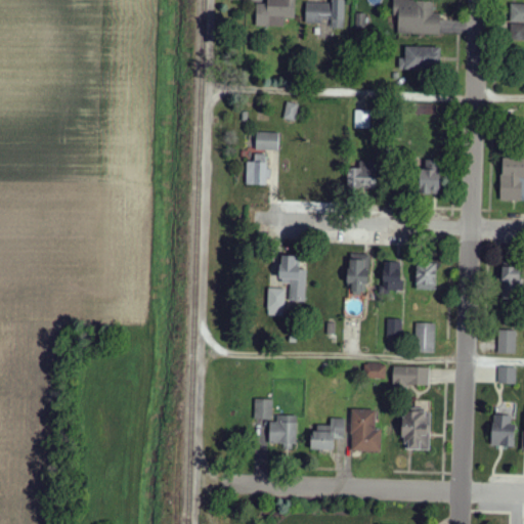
[(284,28),(285,18),(295,18),(295,0),(267,0),(267,4),(257,4),(256,27),(284,28)]
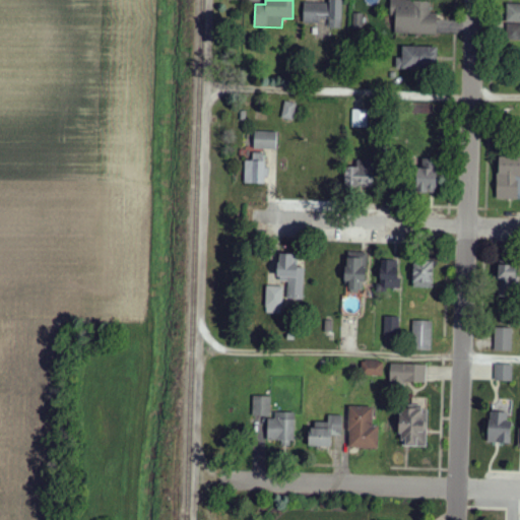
[(436,35),(437,14),(430,14),(430,1),(390,0),(390,16),(395,16),(395,34),(436,35)]
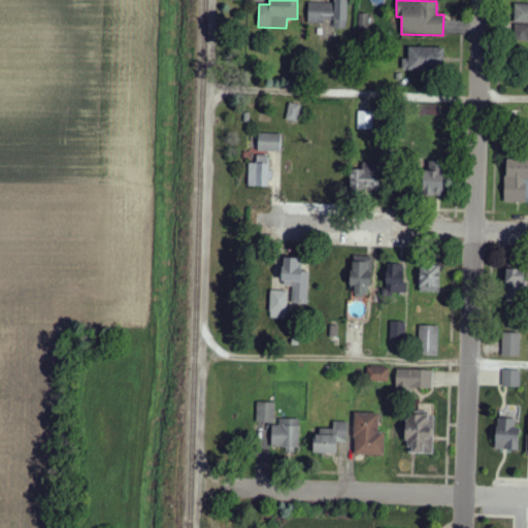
[(308,23),(333,23),(333,29),(348,29),(347,1),(307,2),(308,23)]
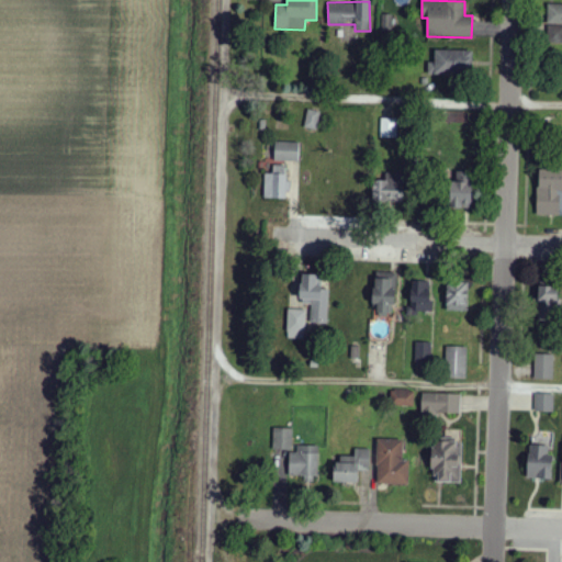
[(561,4),(548,4),(547,44),(561,44),(561,4)]
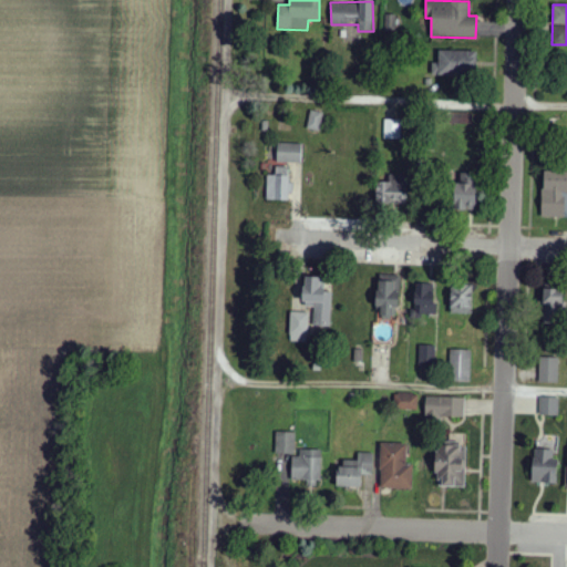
[(476,51),(439,51),(437,63),(432,63),(432,76),(475,76),(476,51)]
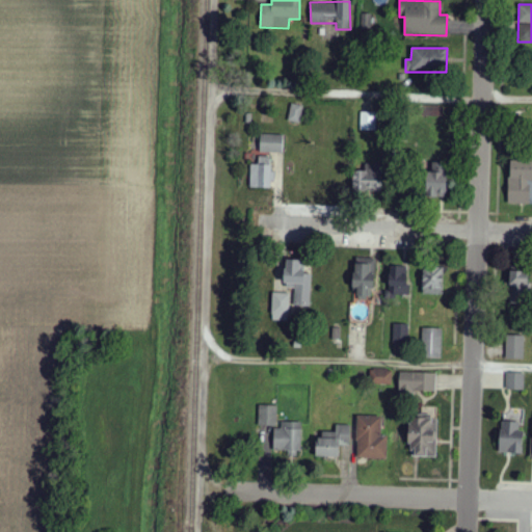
[(288,121),(299,124),(303,106),(292,104),(288,121)]
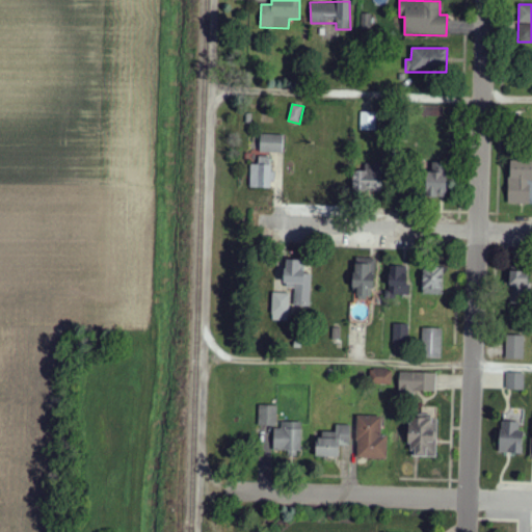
[(376,131),(376,113),(361,113),(361,131),(376,131)]
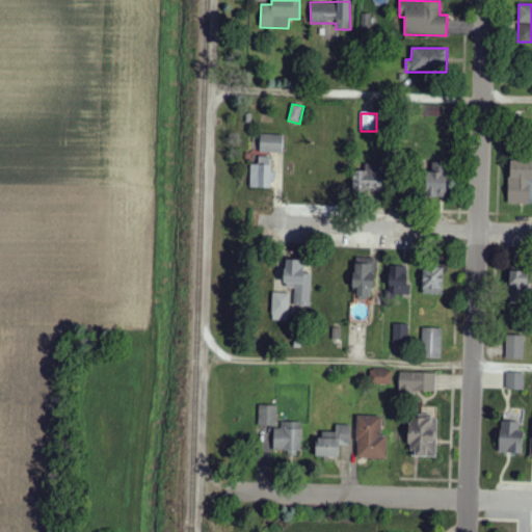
[(260,153),(283,154),(283,135),(261,135),(260,153)]
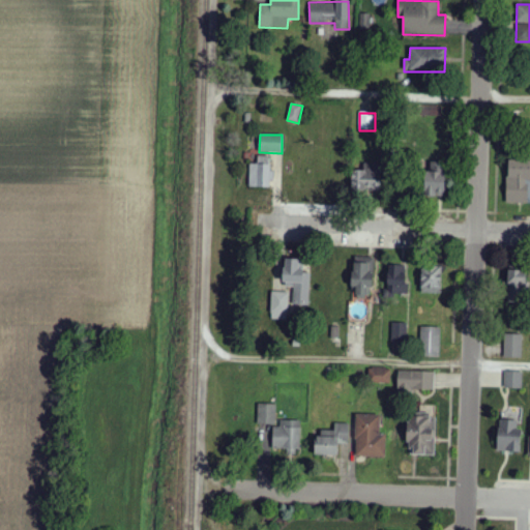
[(249,165),(248,187),(270,188),(271,157),(258,156),(257,165),(249,165)]
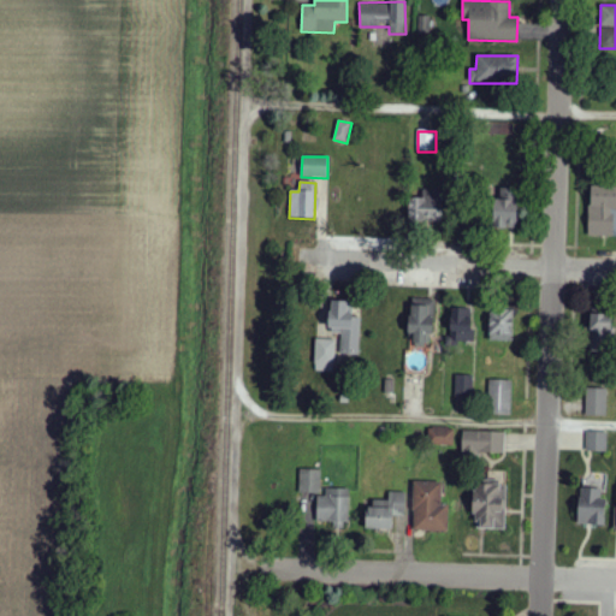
[(588,236),(614,237),(614,213),(615,212),(615,185),(590,185),(588,236)]
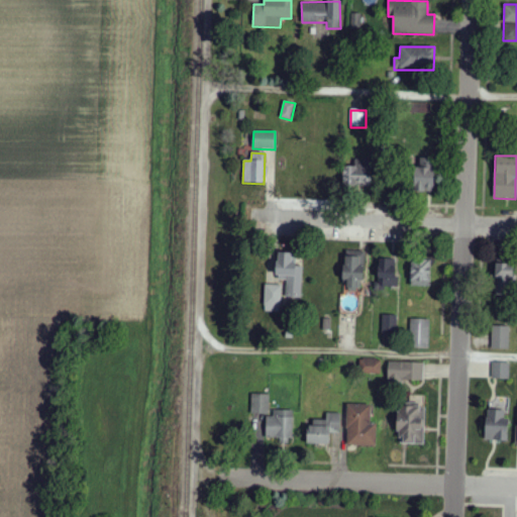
[(343,167),(342,186),(371,187),(371,167),(343,167)]
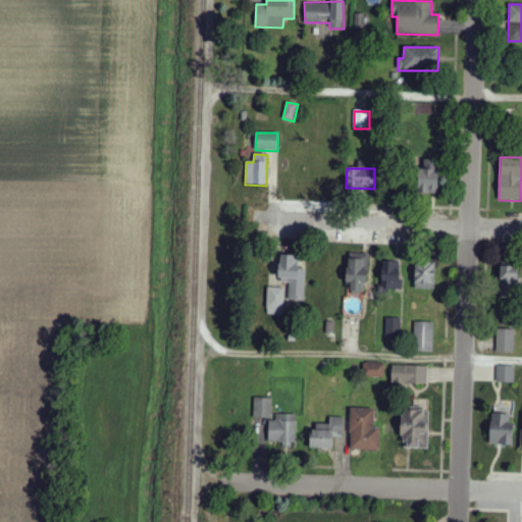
[(437,168),(417,169),(418,194),(437,194),(437,168)]
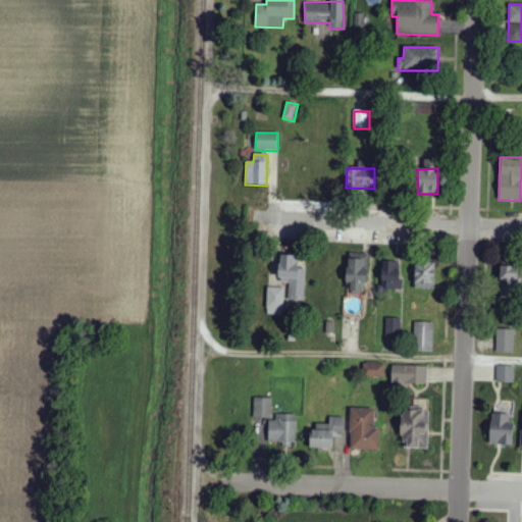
[(367,254),(348,253),(347,283),(351,283),(351,294),(366,294),(367,254)]
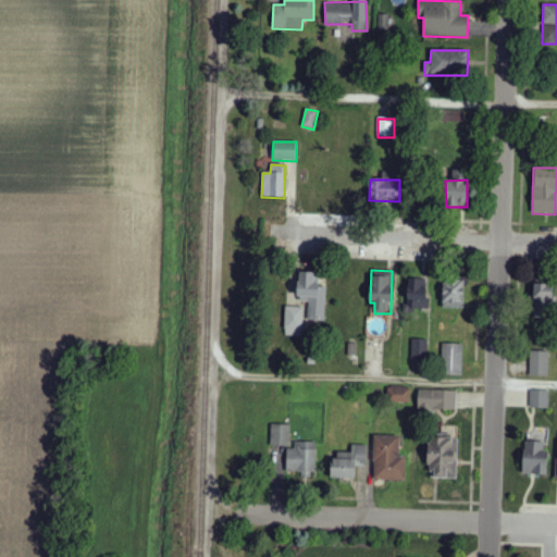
[(308,302),(308,321),(325,321),(326,287),(319,287),(319,273),(298,273),(297,301),(308,302)]
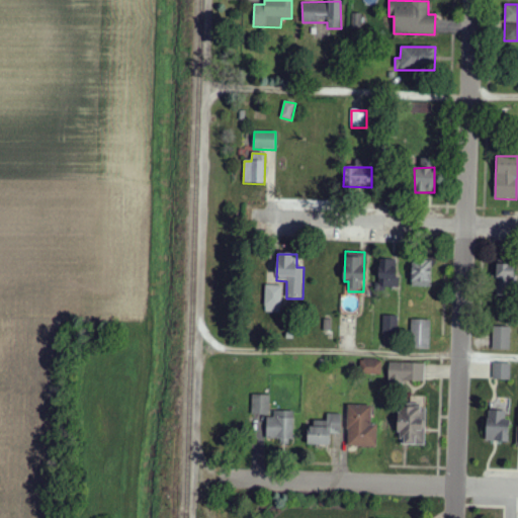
[(397,287),(398,260),(379,260),(378,286),(397,287)]
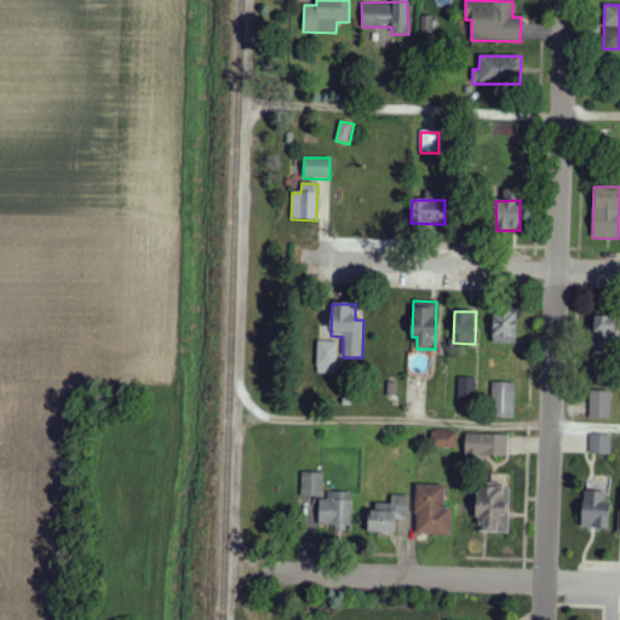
[(517,313),(493,313),(492,344),(516,345),(517,313)]
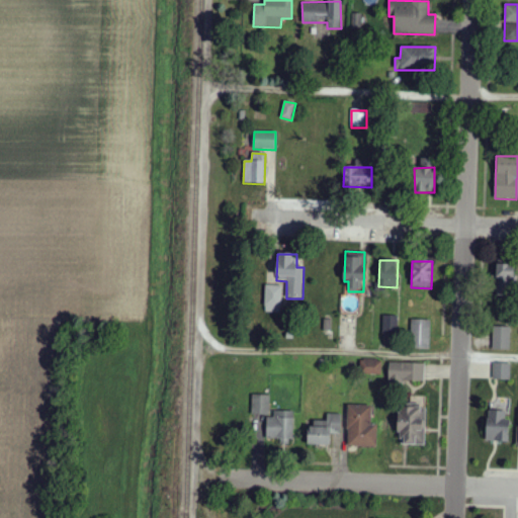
[(516,266),(496,265),(495,293),(515,293),(516,266)]
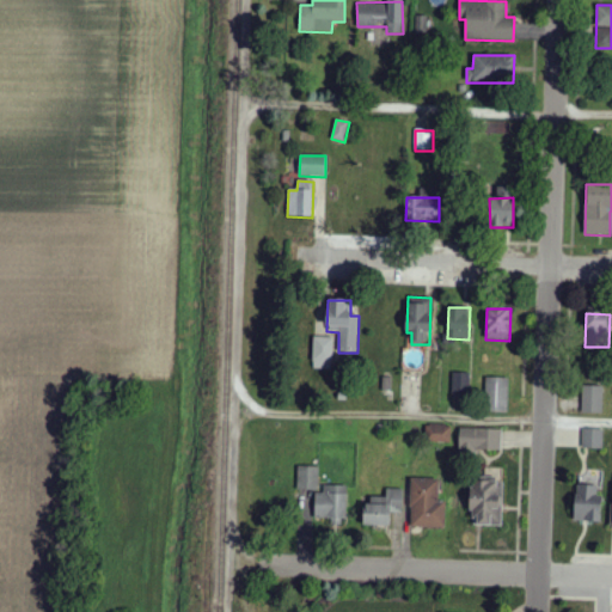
[(332,369),(332,338),(313,337),(312,368),(332,369)]
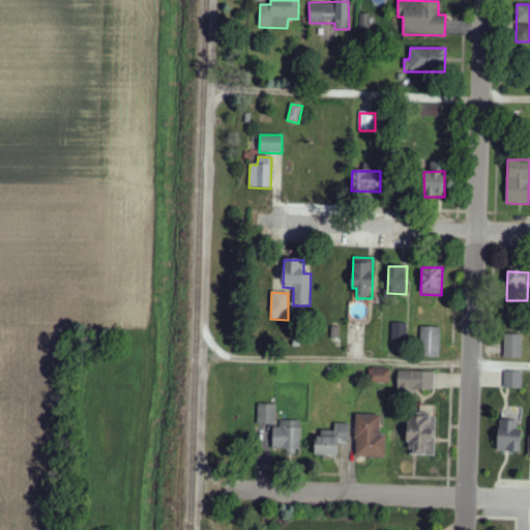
[(407,323),(391,323),(391,345),(407,346),(407,323)]
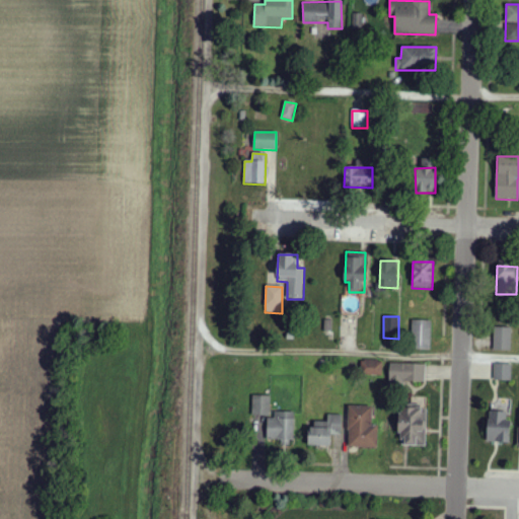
[(412,350),(431,351),(431,321),(412,320),(412,350)]
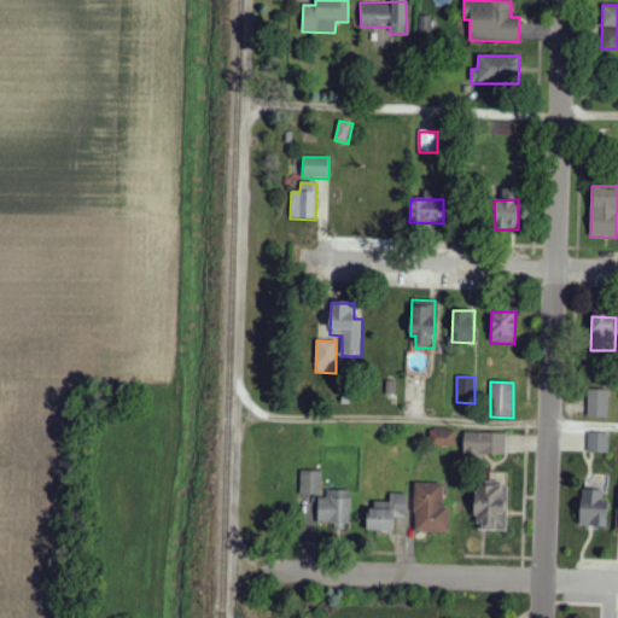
[(608,418),(610,390),(588,390),(588,418),(608,418)]
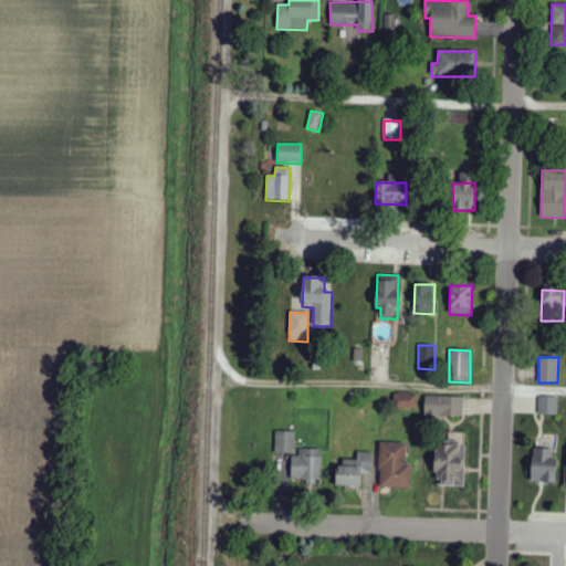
[(418,410),(418,392),(394,392),(394,410),(418,410)]
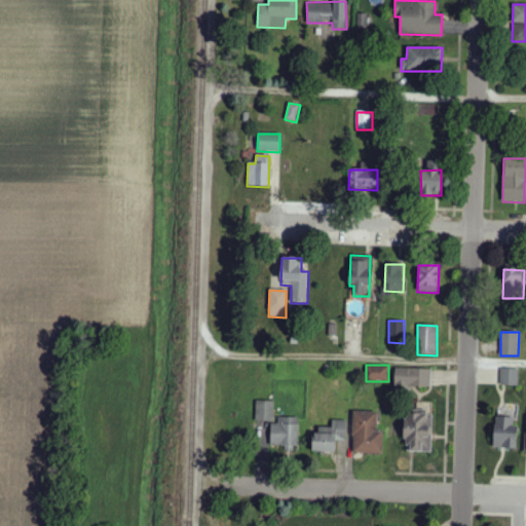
[(430,370),(395,369),(395,388),(430,389),(430,370)]
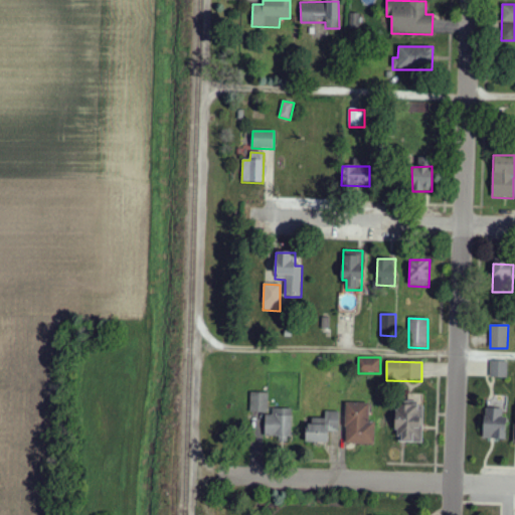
[(507,378),(507,361),(490,361),(490,378),(507,378)]
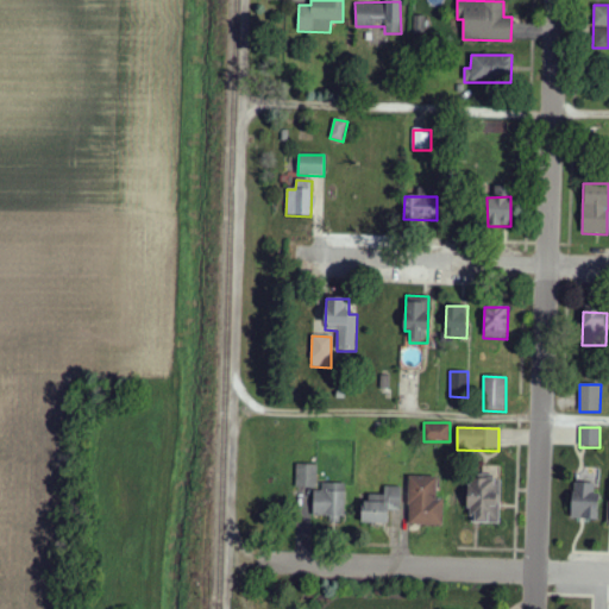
[(295,489),(316,489),(316,465),(296,465),(295,489)]
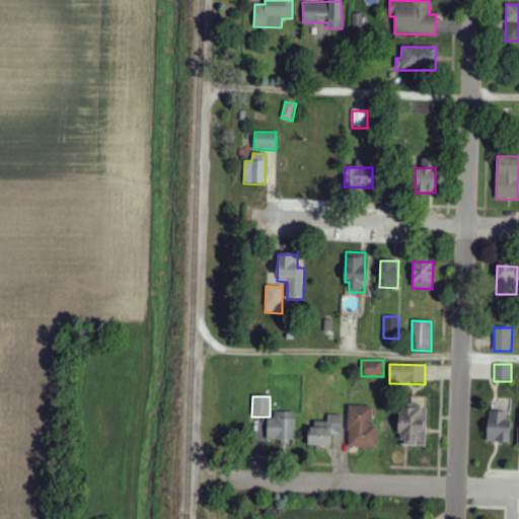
[(427,397),(412,397),(412,406),(398,406),(397,435),(404,435),(404,446),(426,447),(427,397)]
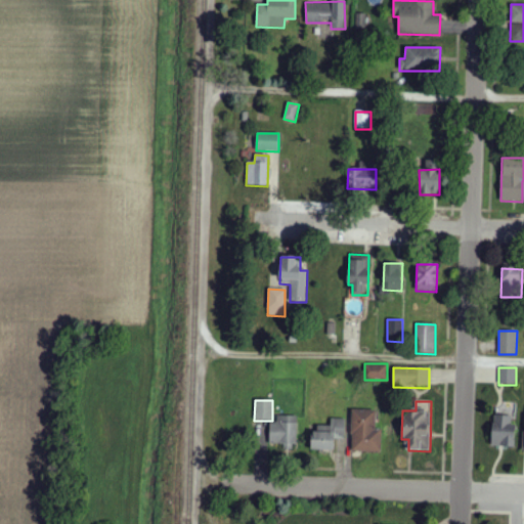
[(376,431),(376,410),(352,410),(351,452),(381,452),(381,432),(376,431)]
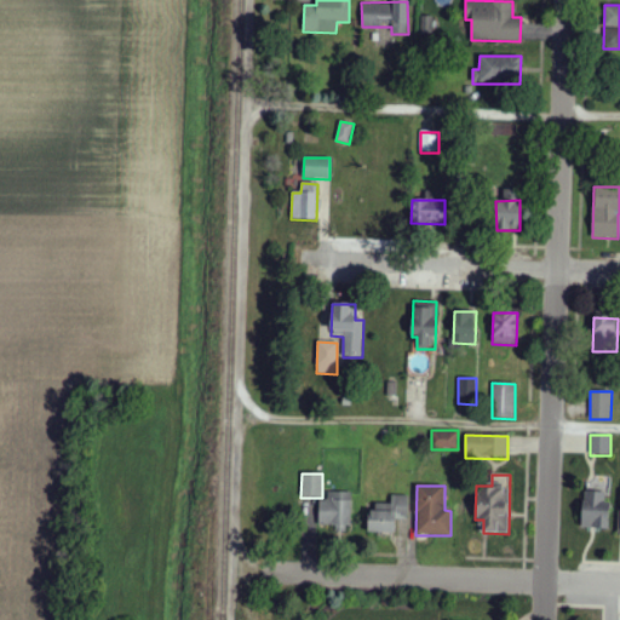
[(350,493),(327,493),(327,500),(320,500),(319,526),(336,526),(336,533),(350,533),(350,493)]
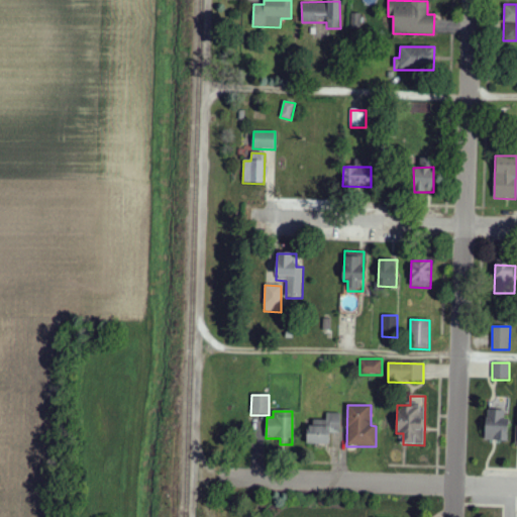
[(486,441),(507,441),(508,411),(486,411),(486,441)]
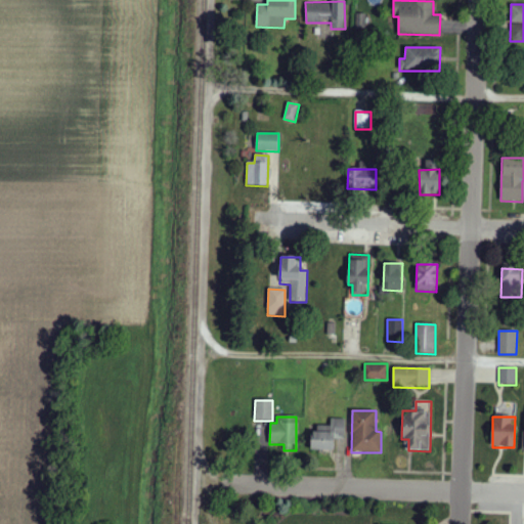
[(334,451),(334,438),(345,439),(345,420),(331,419),(331,427),(313,426),(312,450),(334,451)]
